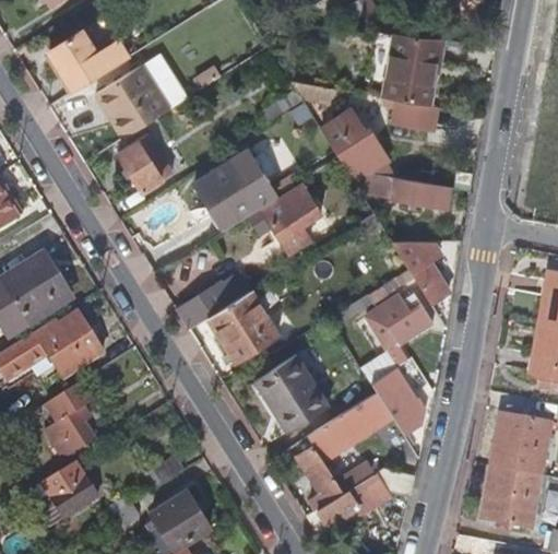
[(354,22),(377,10),(371,0),(348,0),(344,2),(354,22)]
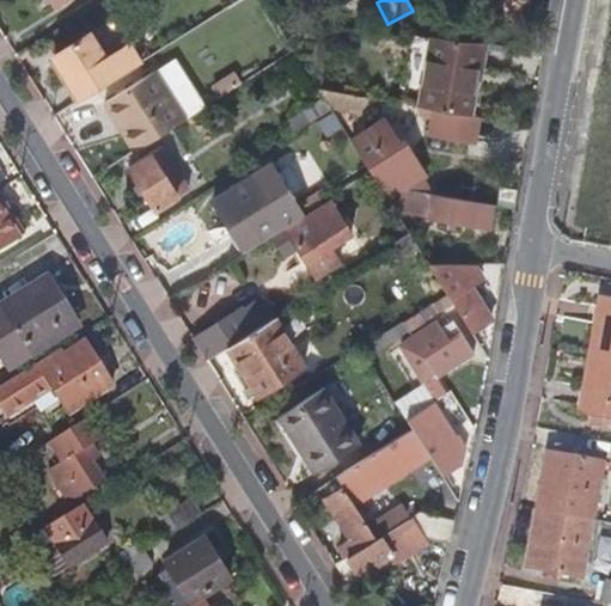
[(80,98),(139,61),(129,46),(105,60),(89,32),(53,55),(80,98)]
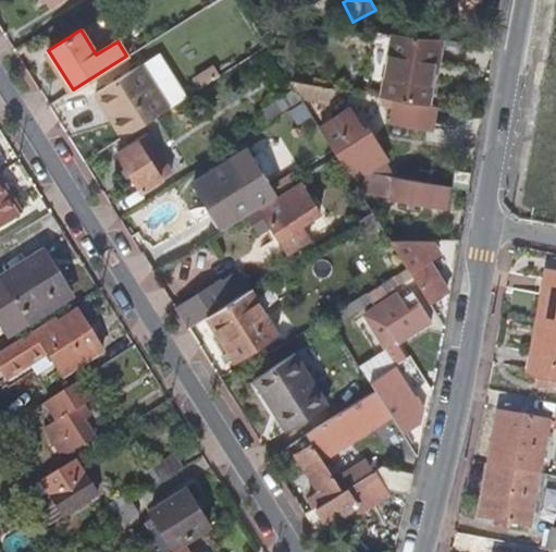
[(431,101),(440,34),(393,29),(384,92),(393,94),(404,96),(431,101)]
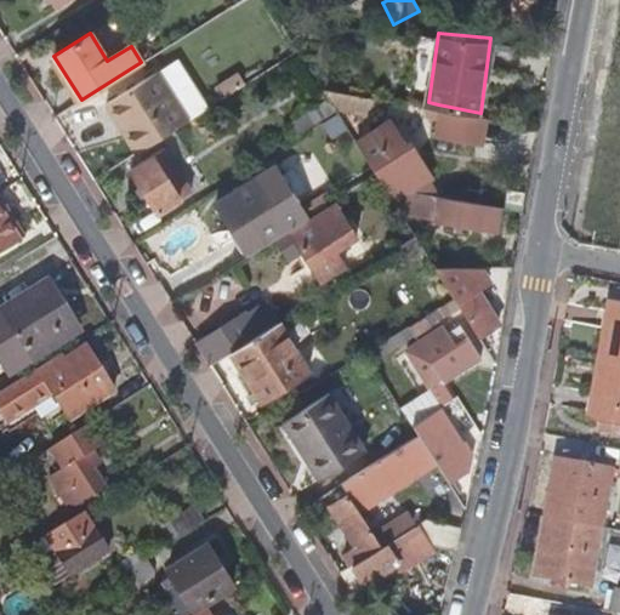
[(188,121),(159,72),(107,103),(121,127),(128,124),(143,149),(188,121)]
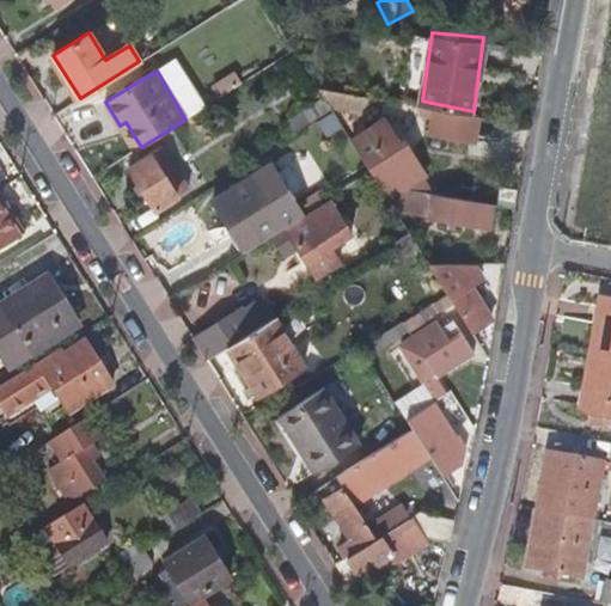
[(356,102),(359,89),(315,79),(325,96),(356,102)]
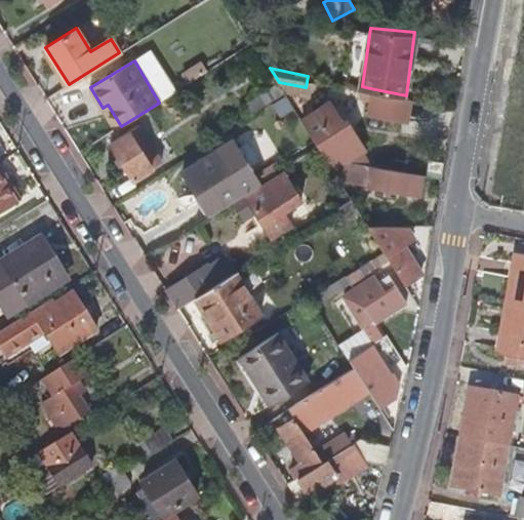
[(254,117),(287,96),(281,87),(249,107),(254,117)]
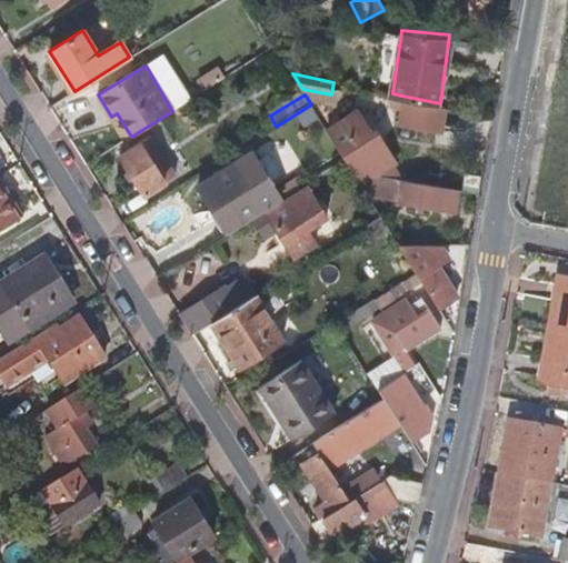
[(407,121),(412,98),(401,96),(397,119),(407,121)]
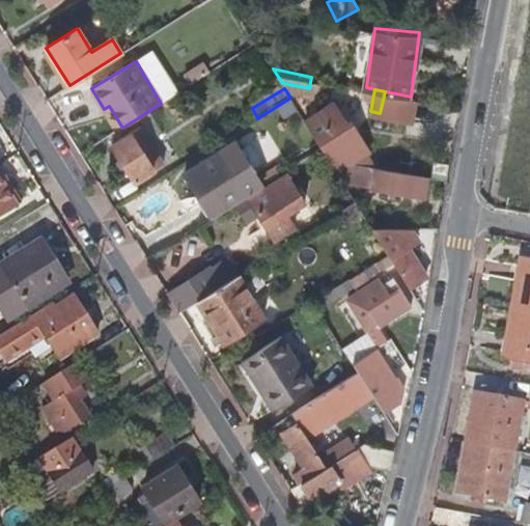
[(407,117),(411,97),(385,91),(380,113),(407,117)]
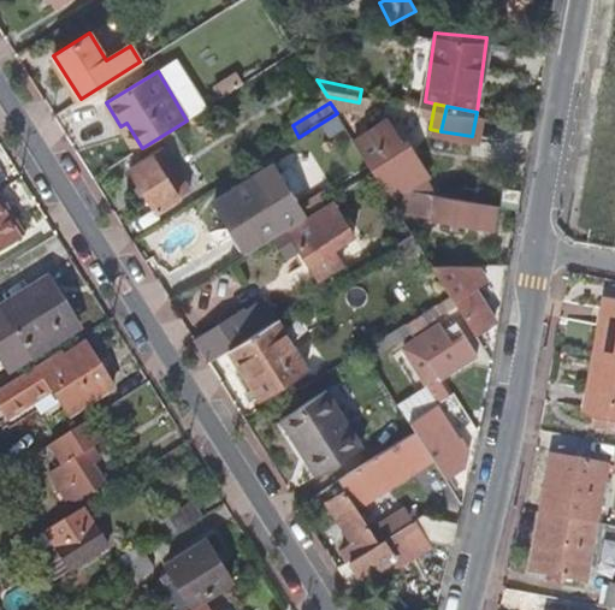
[(427,173),(406,136),(400,140),(390,122),(380,126),(377,120),(350,135),(376,176),(379,181),(431,190),(435,190),(425,175),(427,173)]
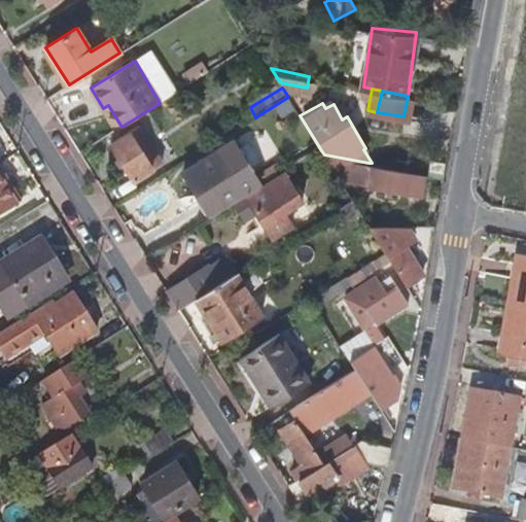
[(121,127),(108,105),(103,108),(116,130),(121,127)]
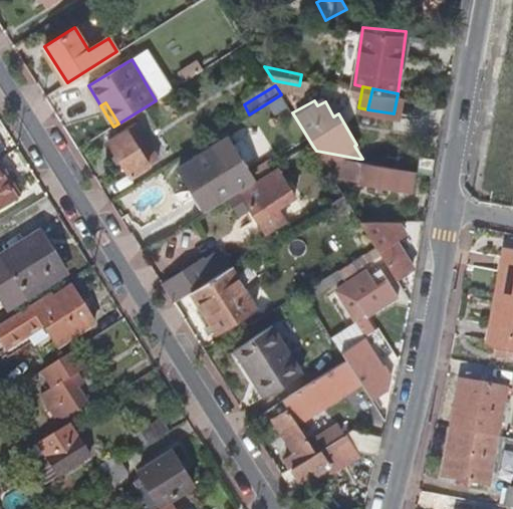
[(159,129),(147,108),(138,114),(150,135),(159,129)]
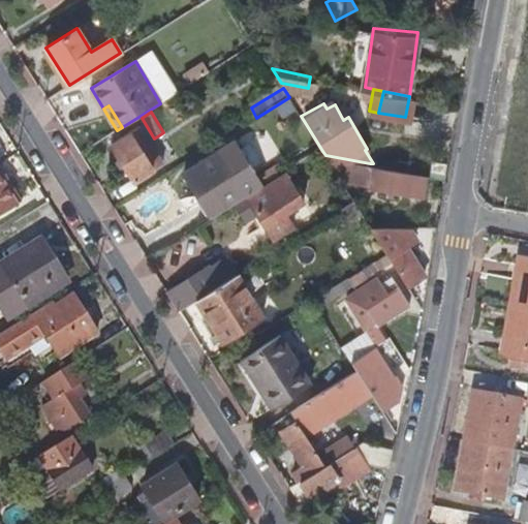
[(162,164),(140,127),(111,145),(121,160),(115,163),(119,170),(124,166),(134,182),(162,164)]
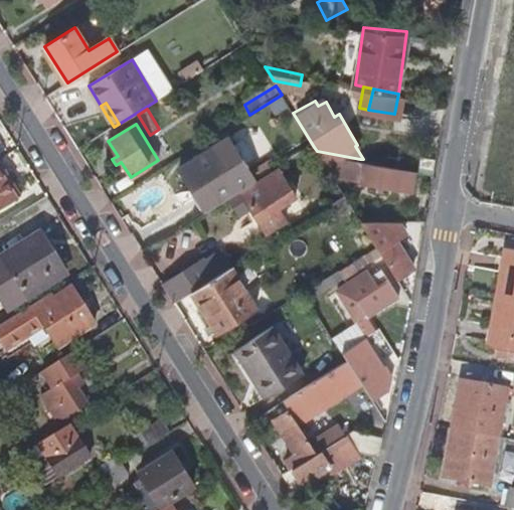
[(249,175),(228,141),(212,151),(210,148),(177,169),(192,193),(205,186),(216,205),(231,197),(241,190),(236,183),(249,175)]
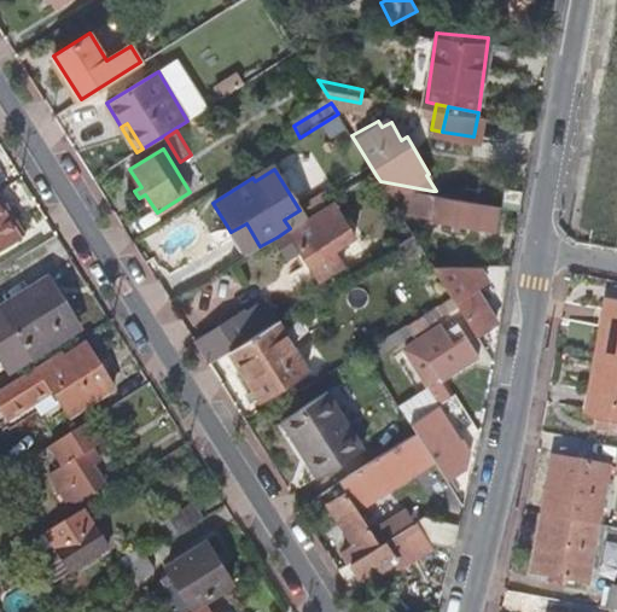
[(213,203),(252,178),(248,170),(208,194),(213,203)]
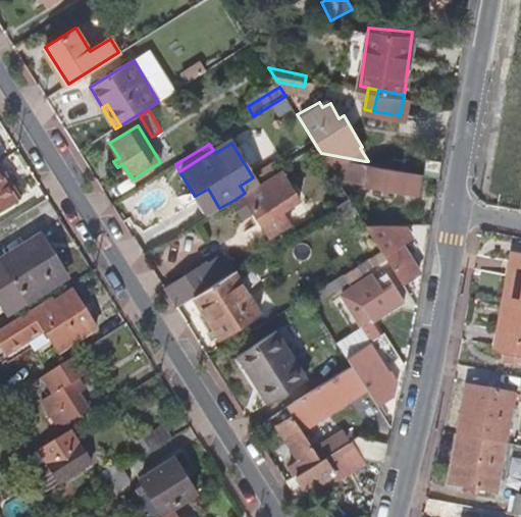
[(361,179),(365,161),(321,153),(339,181),(344,176),(347,177),(361,179)]
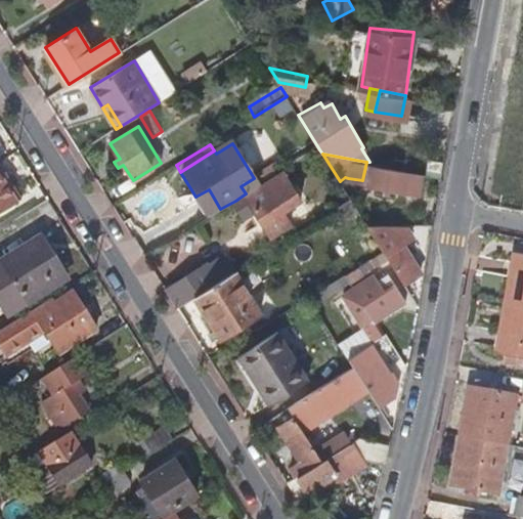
[(417,190),(420,171),(369,162),(366,162),(362,180),(417,190)]
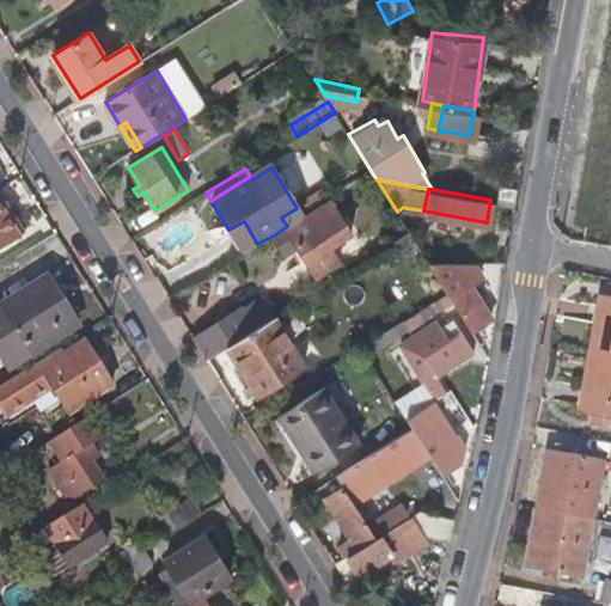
[(26,232),(2,193),(0,194),(0,207),(18,237),(26,232)]
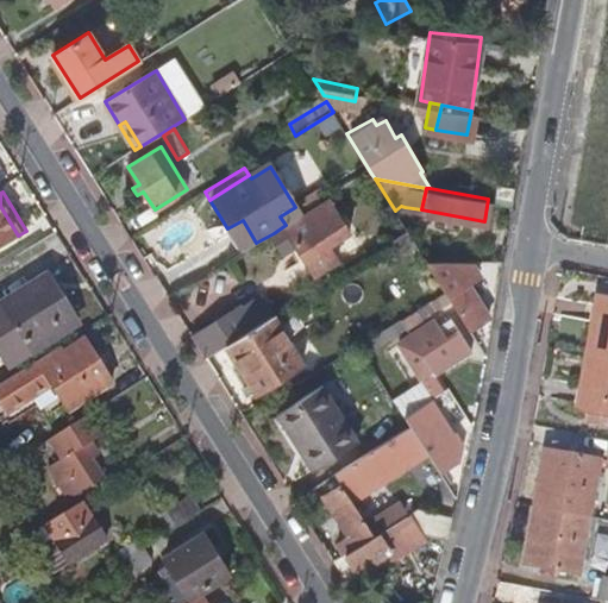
[(332,238),(348,228),(332,203),(290,228),(287,225),(286,225),(274,233),(284,250),(290,246),(296,243),(302,253),(313,271),(342,253),(332,238)]
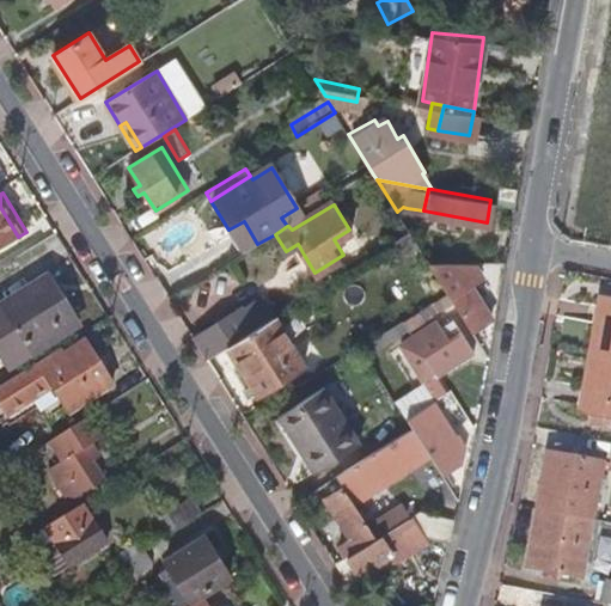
[(0,248),(18,237),(0,207),(0,248)]
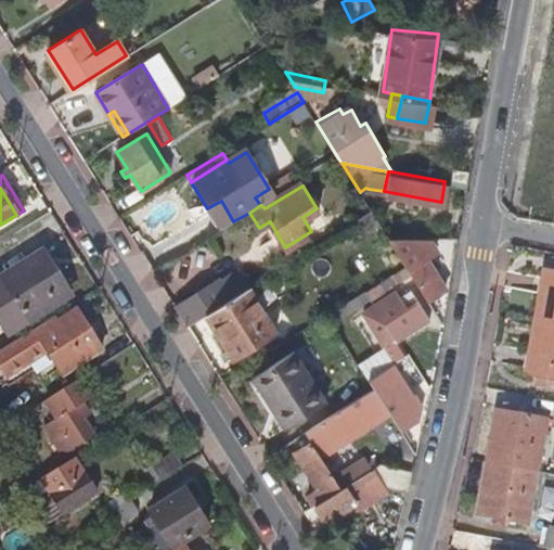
[(233,221),(221,201),(207,208),(220,230),(233,221)]
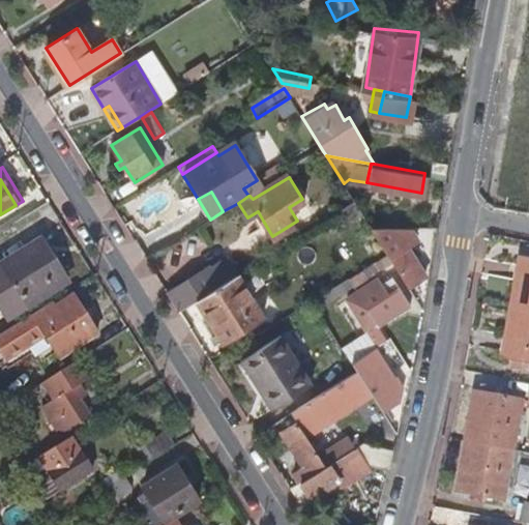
[(364,216),(356,204),(342,213),(350,226),(364,216)]
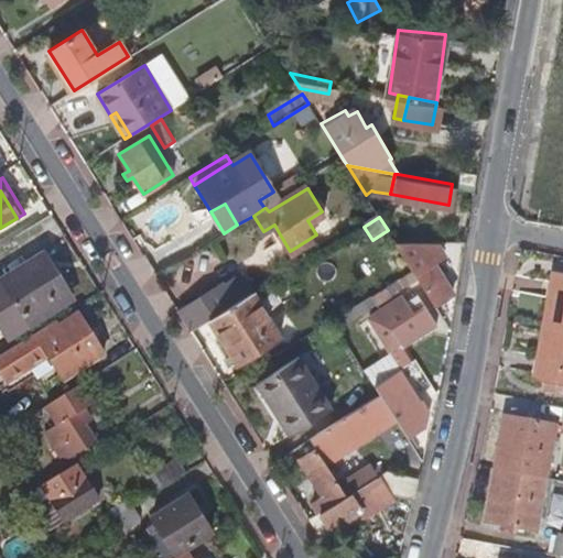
[(280,234),(274,225),(269,228),(274,238),(280,234)]
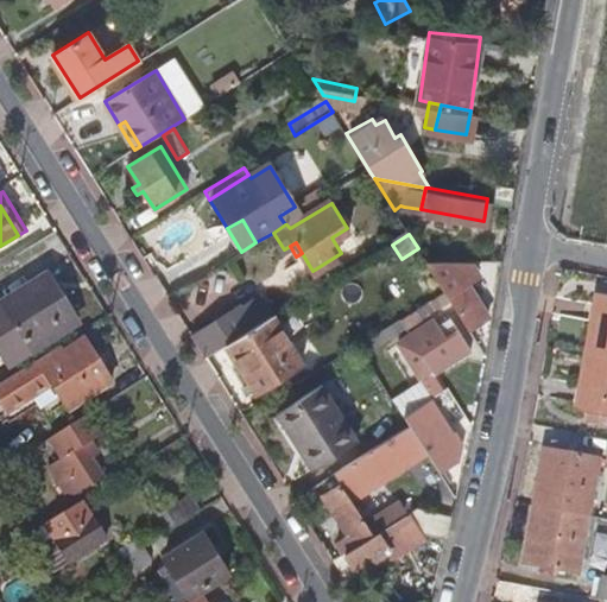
[(446,293),(463,322),(482,309),(463,279),(476,270),(469,258),(423,258),(446,293)]
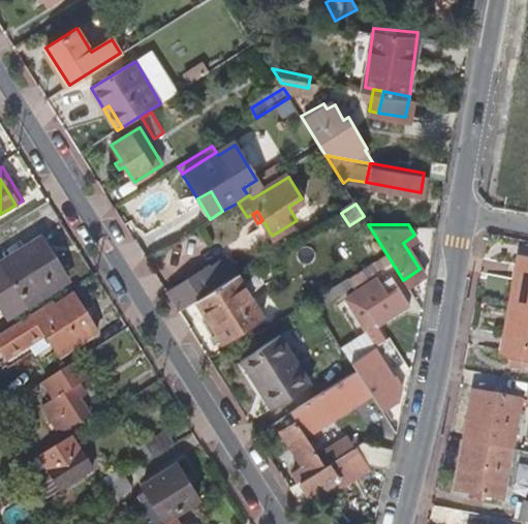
[(62,278),(41,243),(1,268),(23,303),(62,278)]
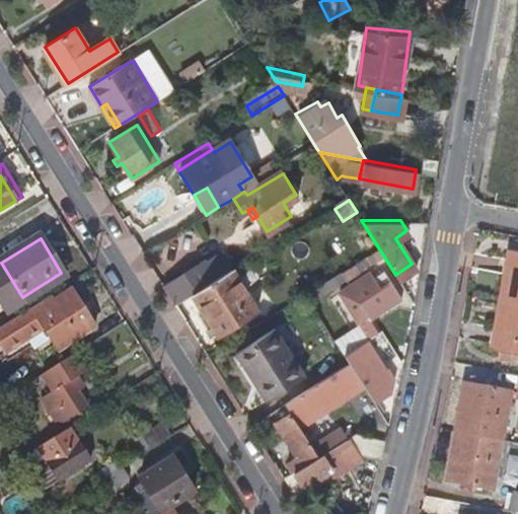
[(517,301),(517,250),(504,247),(495,297),(517,301)]
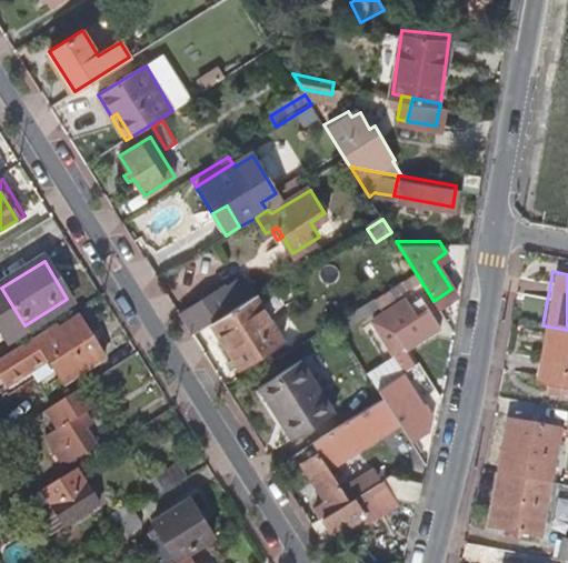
[(256,297),(243,275),(227,285),(232,295),(238,292),(245,303),(256,297)]
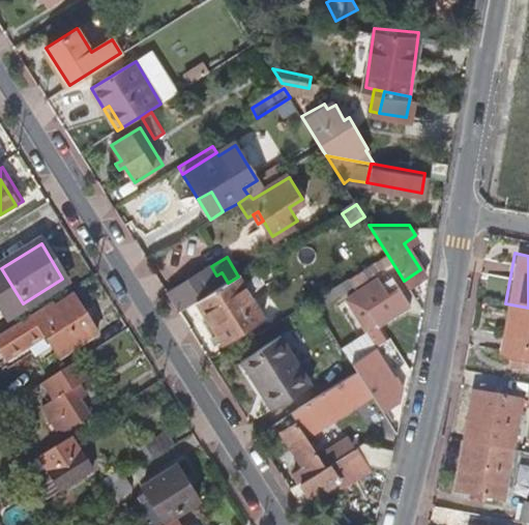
[(197,301),(228,283),(222,272),(216,275),(211,266),(167,293),(179,313),(197,301)]
